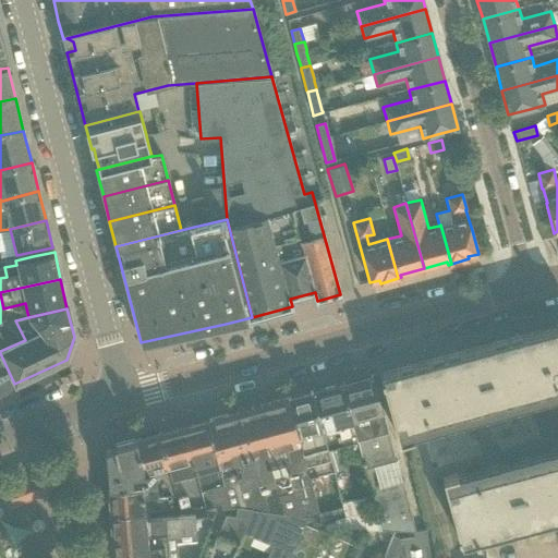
[(396,368),(381,372),(384,379),(383,379),(399,439),(408,437),(414,435),(411,424),(557,384),(557,458),(461,484),(458,473),(444,476),(459,534),(458,535),(459,538),(460,538),(461,538),(460,534),(474,531),(476,540),(476,541),(480,540),(480,538),(481,538),(484,537),(485,537),(492,535),(497,534),(508,531),(544,521),(555,518),(557,517),(557,319),(557,320),(557,322),(557,323),(555,324),(556,325),(522,334),(511,337),(507,338),(495,341),(459,351),(448,354),(444,355),(432,359),(412,364),(400,367),(399,367),(399,366),(396,367),(396,368)]
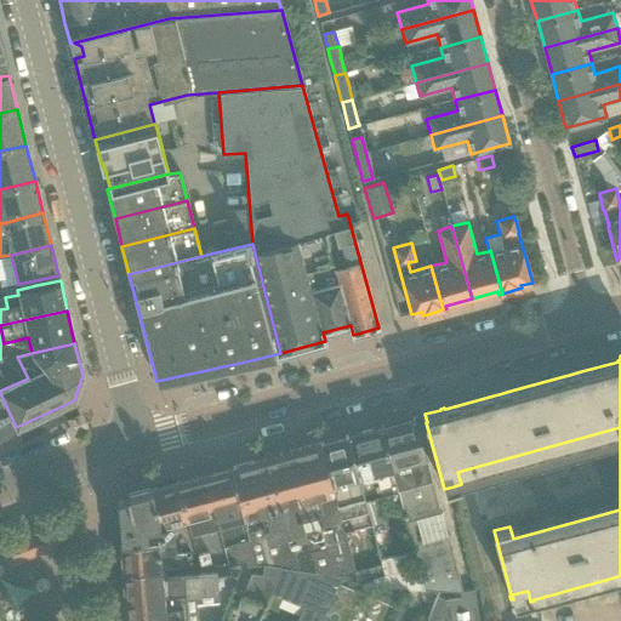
[(0,434),(16,427),(0,393),(0,376),(3,375),(0,370),(0,434)]
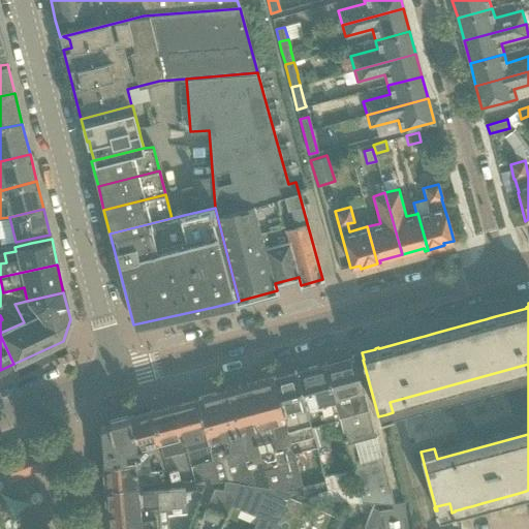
[(355,355),(324,364),(337,408),(340,422),(338,423),(350,465),(351,467),(354,481),(361,501),(392,503),(394,503),(375,436),(364,394),(353,359),(356,358),(355,355)]
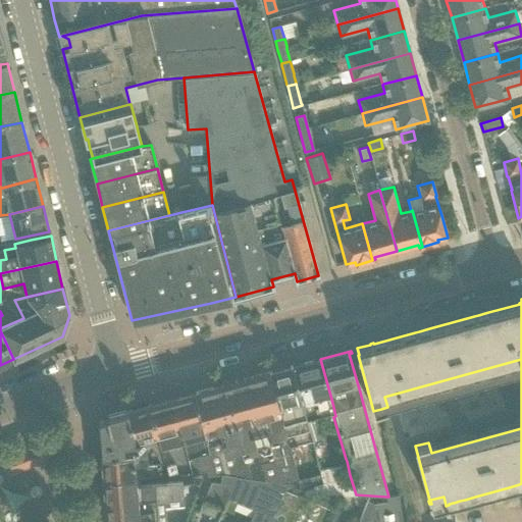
[(296,366),(292,367),(302,402),(304,412),(309,428),(312,441),(313,447),(325,442),(319,420),(333,417),(335,416),(332,403),(320,359),(296,366)]
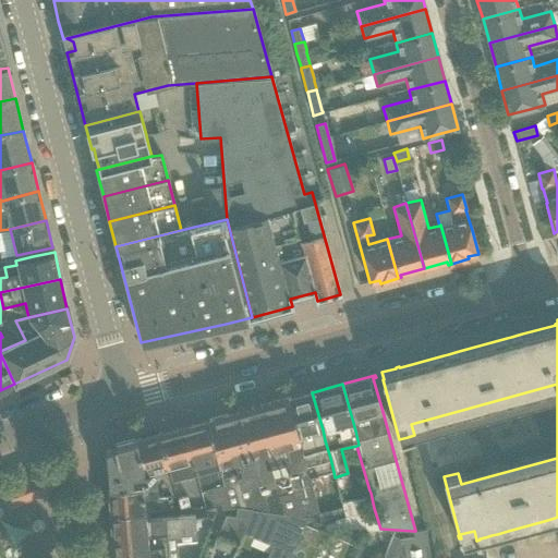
[(302,395),(287,399),(298,439),(299,444),(301,443),(302,448),(306,464),(311,478),(334,472),(330,458),(325,440),(323,429),(312,392),(302,395)]
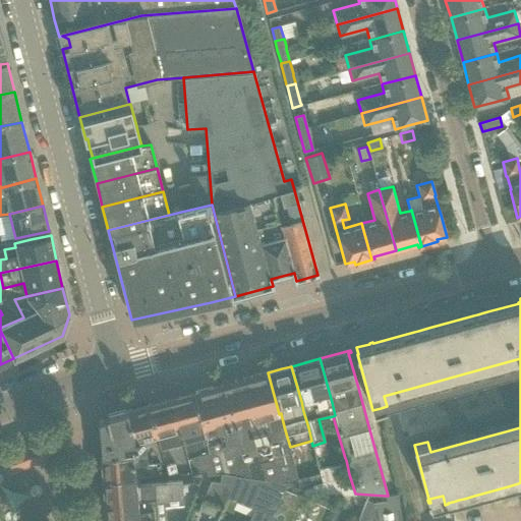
[(224,384),(223,385),(248,477),(264,479),(299,483),(290,447),(286,433),(282,418),(281,413),(279,414),(278,410),(268,372),(247,378),(224,384)]
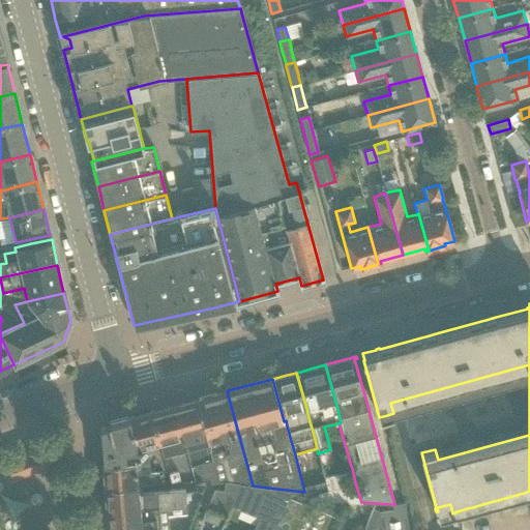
[(225,481),(238,483),(253,486),(227,391),(198,399),(211,461),(216,482),(225,481)]
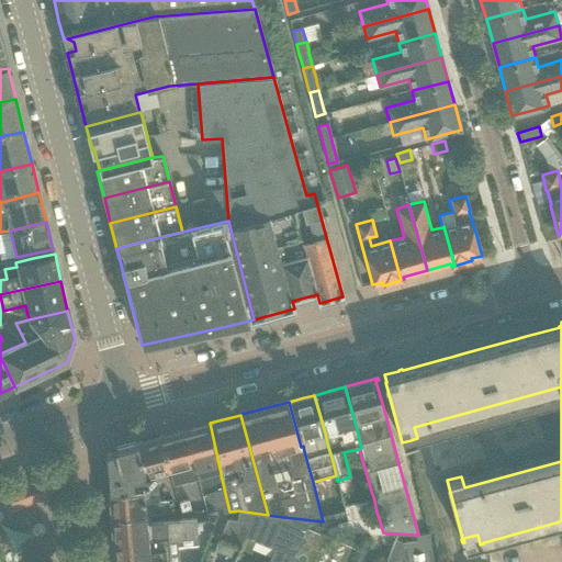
[(210,423),(184,429),(202,493),(206,508),(222,506),(224,513),(229,512),(224,489),(210,423)]
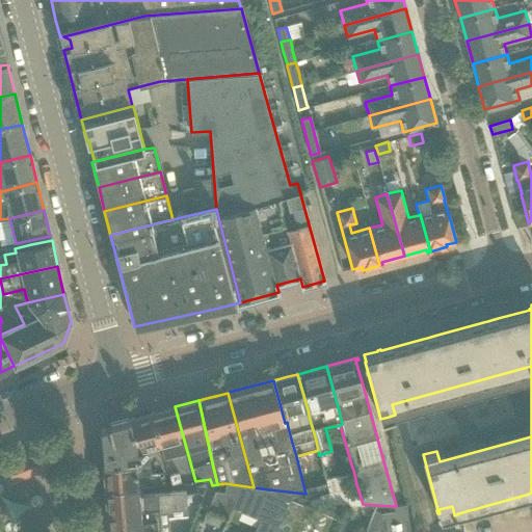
[(195,481),(191,467),(175,406),(151,413),(161,449),(170,483),(195,481)]
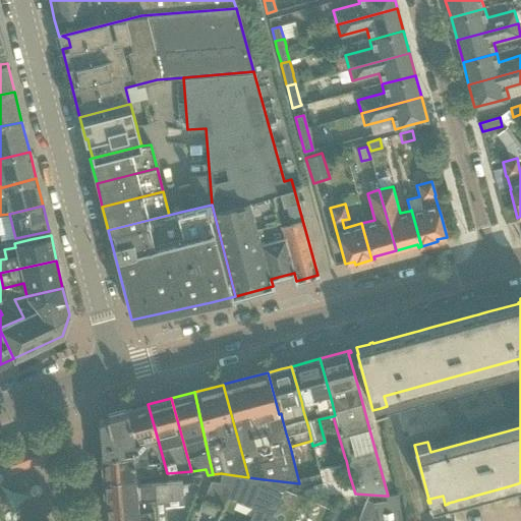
[(148,404),(125,411),(136,452),(146,451),(146,460),(158,459),(162,475),(167,474),(167,473),(158,440),(148,404)]
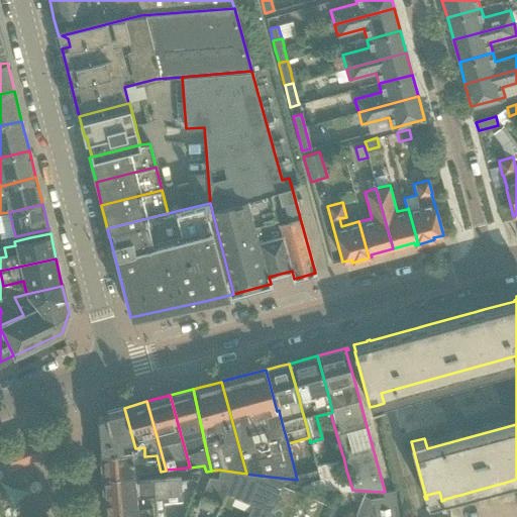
[(419,432),(445,427),(440,401),(397,408),(400,428),(418,425),(419,432)]
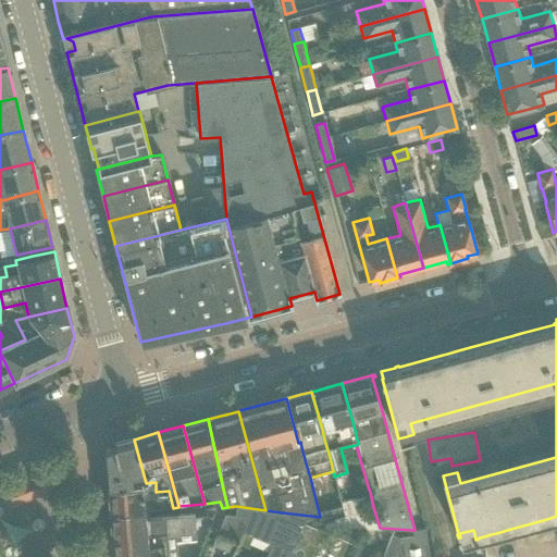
[(106,453),(109,486),(146,483),(134,440),(113,444),(114,446),(108,447),(106,453)]
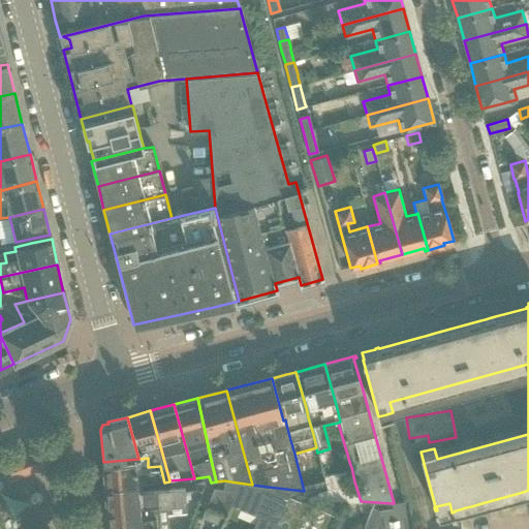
[(48,446),(2,464),(8,479),(53,462),(48,446)]
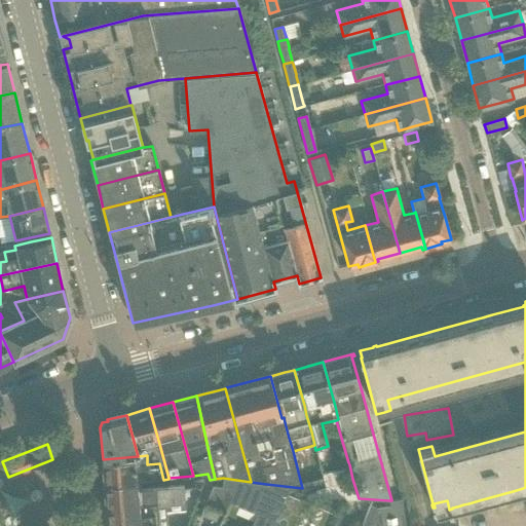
[(103,459),(105,483),(137,481),(148,480),(147,455),(138,456),(103,459)]
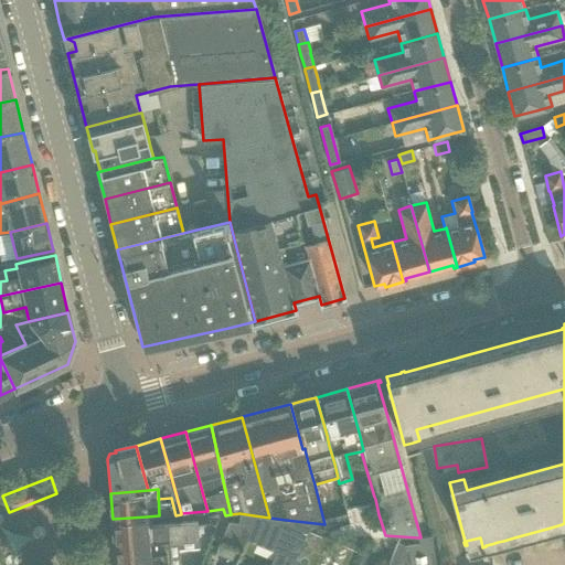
[(375,499),(344,508),(345,513),(349,523),(379,514),(375,499)]
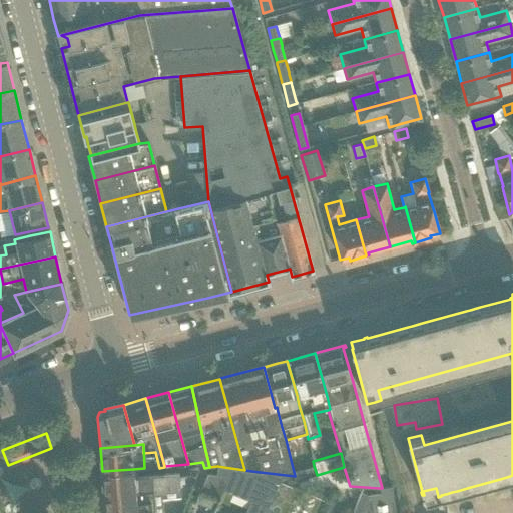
[(317,475),(314,466),(294,471),(297,481),(308,478),(317,475)]
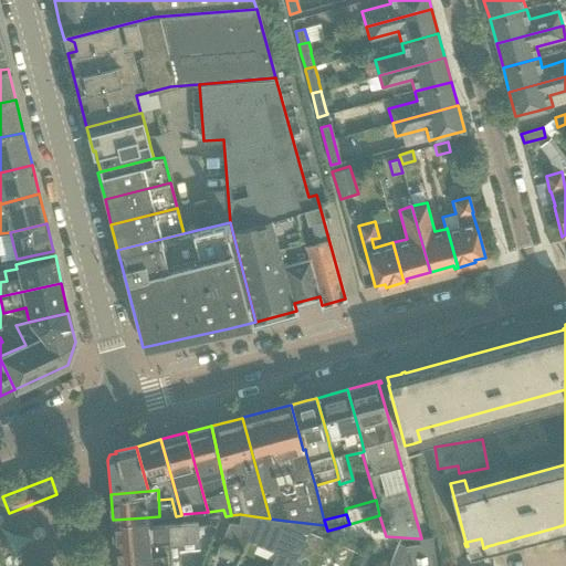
[(349,524),(339,527),(342,534),(386,536),(379,515),(349,524)]
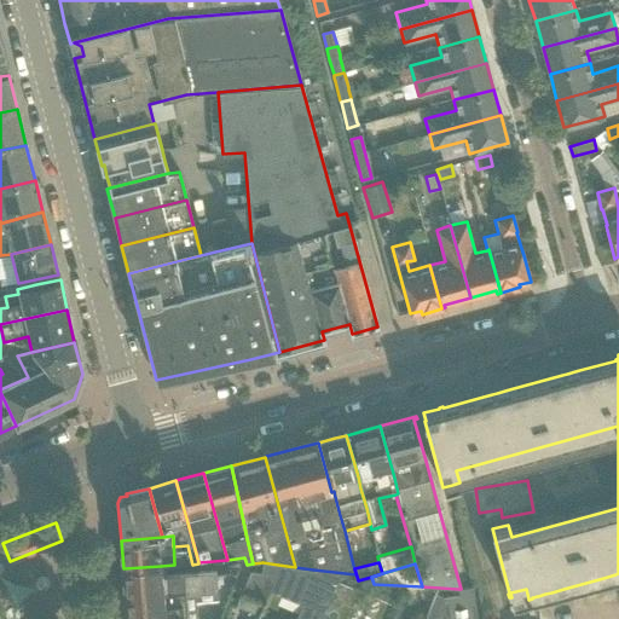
[(161,566),(123,568),(126,618),(219,618),(241,566),(163,570),(161,570),(161,566)]
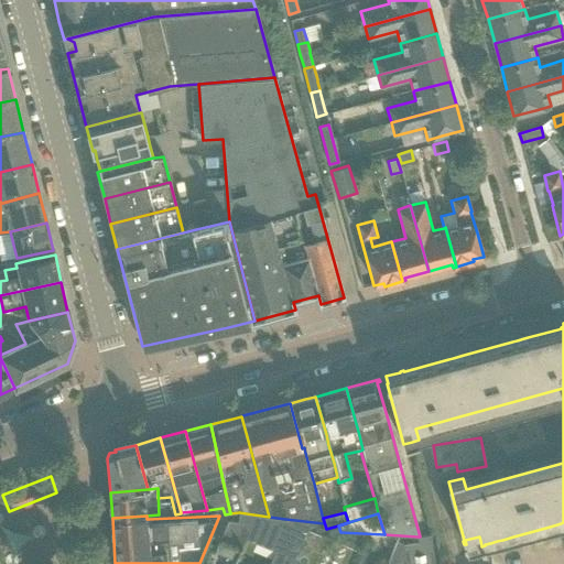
[(293,563),(311,522),(285,519),(269,517),(261,516),(250,541),(273,550),(267,563),(293,563)]
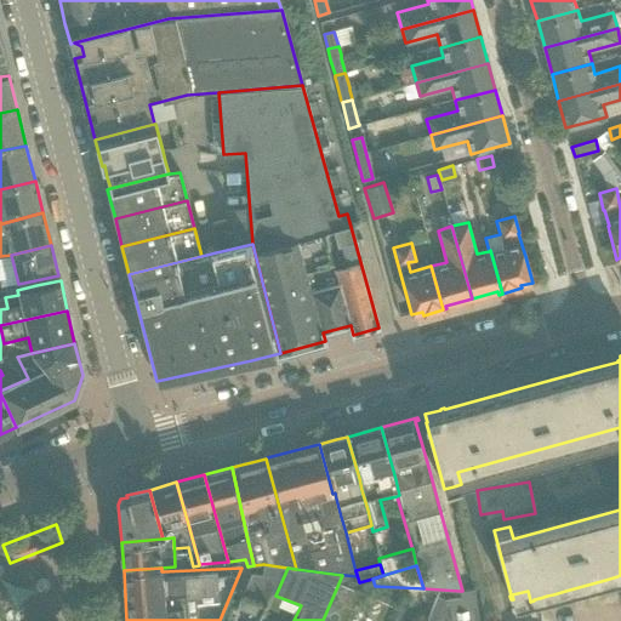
[(251,574),(243,593),(265,603),(272,584),(275,576),(251,574)]
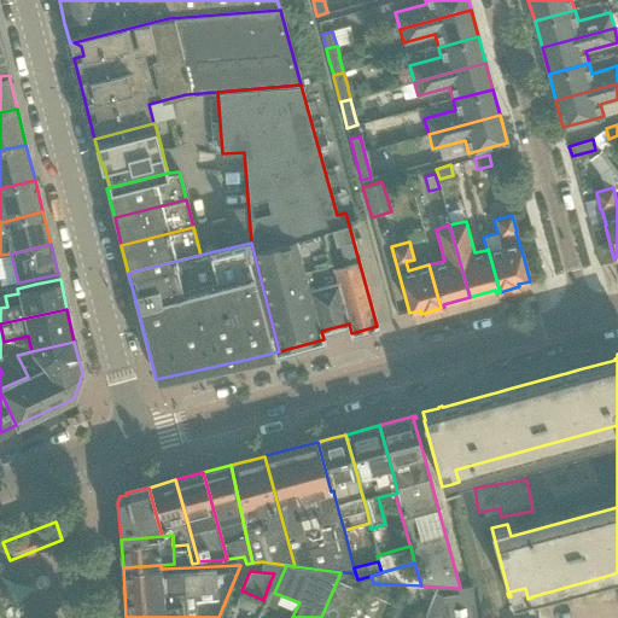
[(435,594),(424,617),(476,617),(472,587),(460,588),(458,588),(459,594),(456,594),(441,596),(438,595),(435,594)]
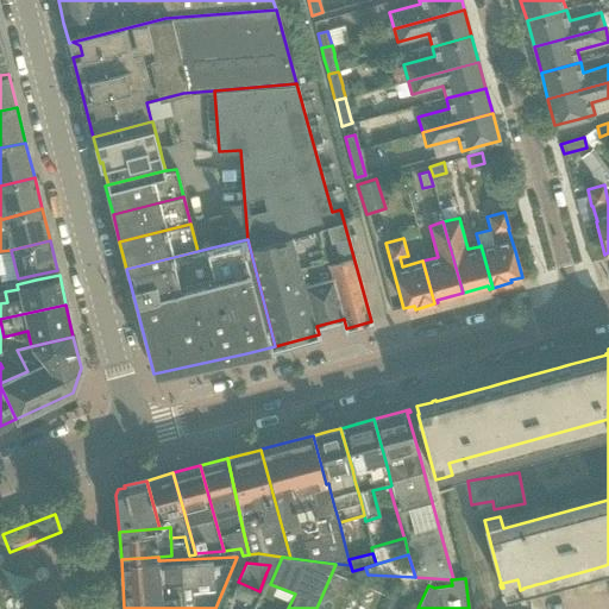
[(238,582),(232,596),(253,606),(259,591),(238,582)]
